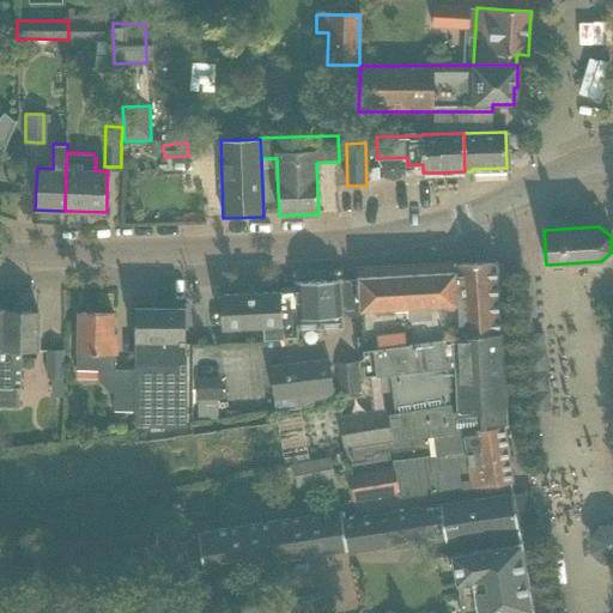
[(501,333),(496,262),(456,265),(456,262),(434,263),(358,268),(358,279),(347,280),(350,317),(359,316),(360,316),(360,349),(366,349),(501,333)]
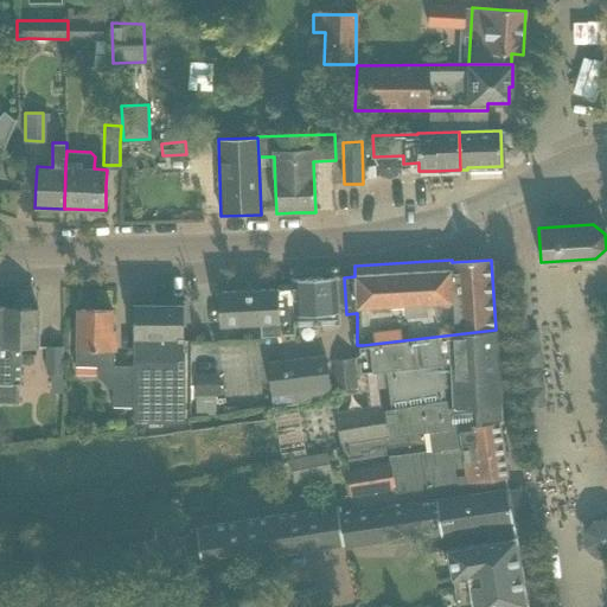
[(338,278),(292,279),(293,308),(279,308),(280,337),(295,336),(295,327),(340,325),(338,278)]
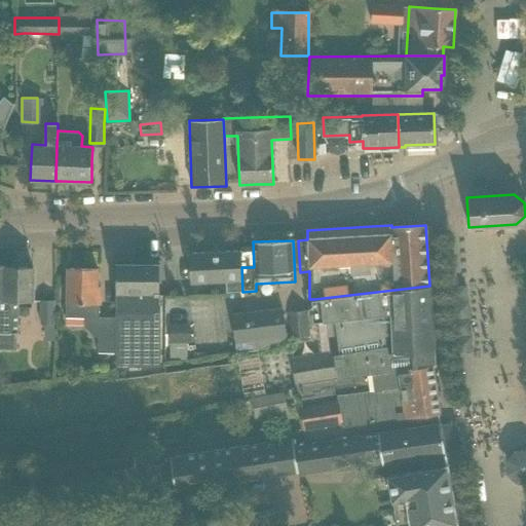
[(229,292),(242,292),(241,267),(241,251),(189,254),(191,280),(228,278),(229,292)]
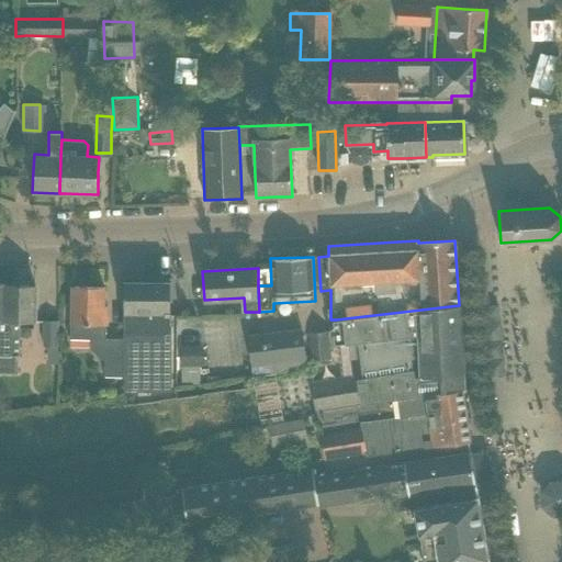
[(124,379),(121,379),(121,386),(167,388),(170,303),(170,281),(124,281),(124,303),(123,341),(124,341),(124,379)]
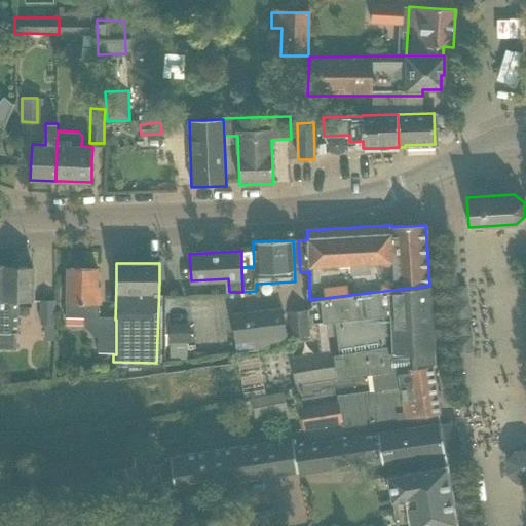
[(0,347),(17,348),(19,306),(32,307),(33,268),(0,266),(0,347)]
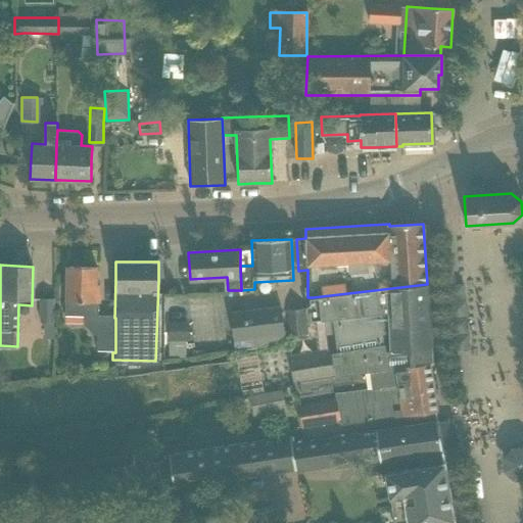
[(96,352),(112,352),(115,352),(115,318),(114,318),(98,317),(99,302),(99,286),(96,286),(97,268),(67,268),(67,290),(64,290),(64,316),(83,316),(83,326),(93,336),(96,336),(96,352)]
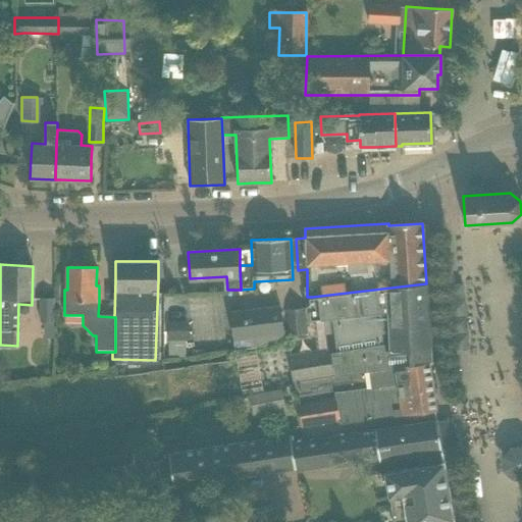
[(426,283),(312,297),(313,321),(317,320),(330,319),(332,349),(290,355),(294,383),(330,376),(359,372),(401,366),(401,363),(430,359),(426,283)]
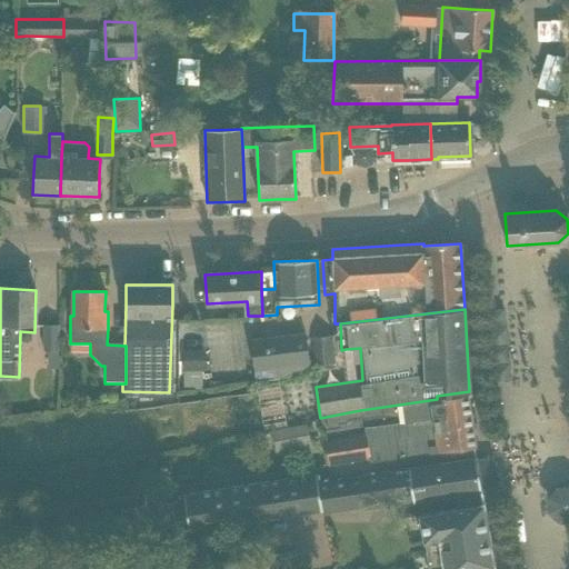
[(46,326),(46,327),(46,351),(58,351),(57,326),(46,326)]
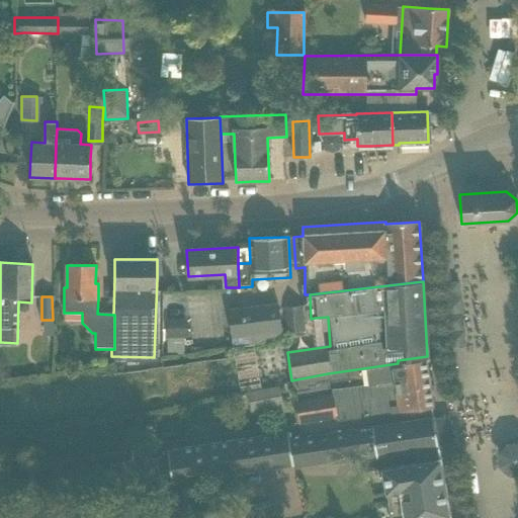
[(282,337),(278,304),(229,310),(232,338),(248,335),(249,346),(258,344),(282,337)]
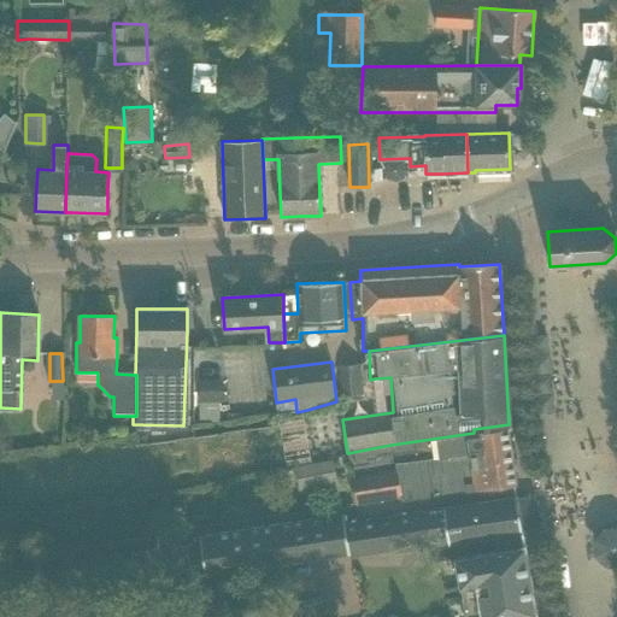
[(362,395),(359,365),(339,365),(341,397),(362,395)]
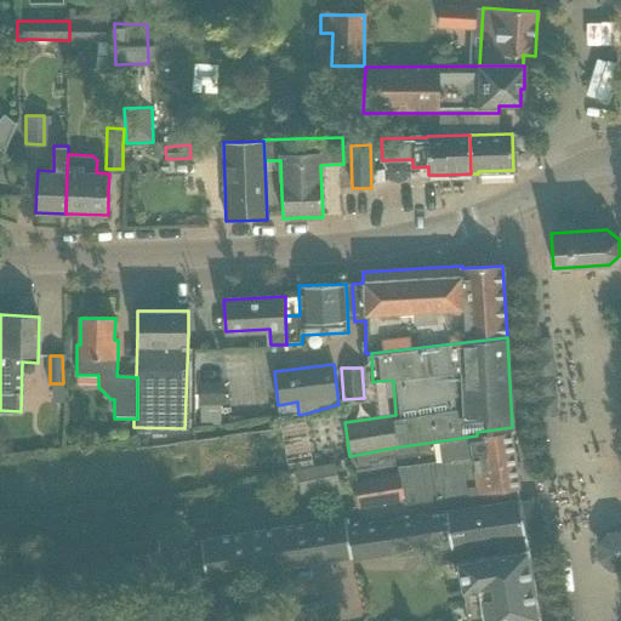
[(224,381),(200,381),(200,405),(226,405),(224,381)]
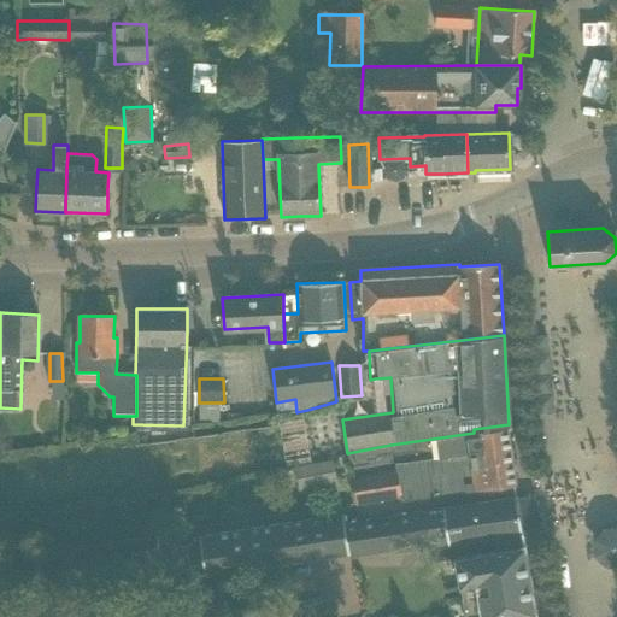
[(391,445),(347,453),(350,465),(351,465),(352,475),(354,488),(357,504),(400,497),(400,500),(438,495),(493,488),(516,485),(507,428),(509,428),(509,424),(474,429),(474,433),(424,440),(391,445)]
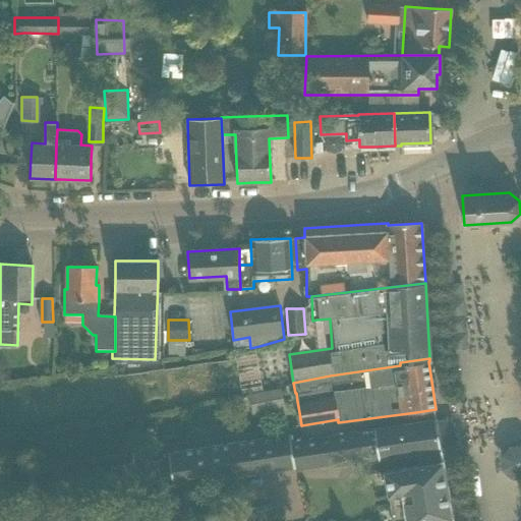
[(261,381),(279,379),(277,362),(258,364),(261,381)]
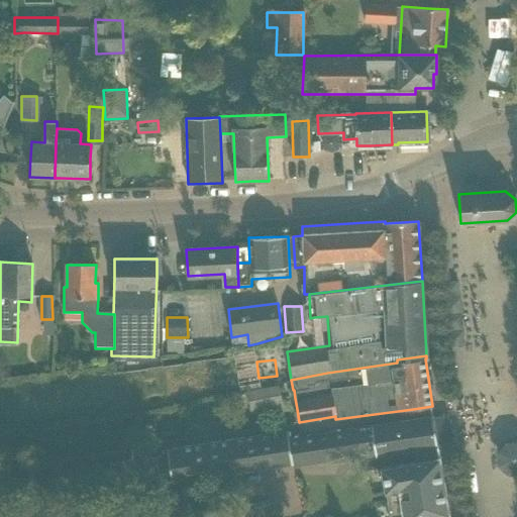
[(246,391),(250,410),(283,404),(279,385),(246,391)]
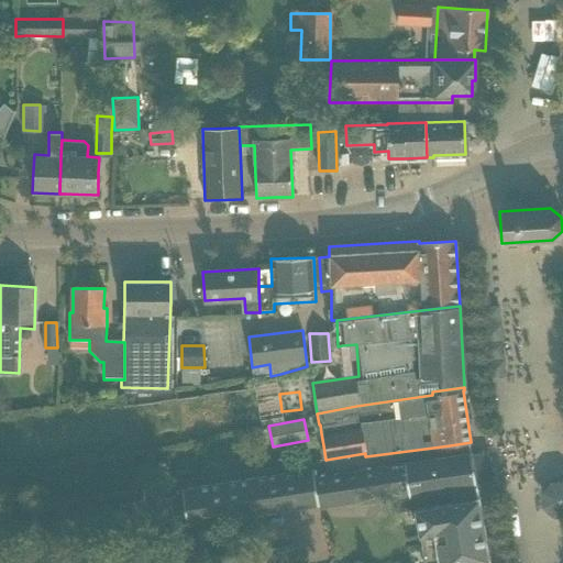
[(176,490),(177,496),(120,505),(124,528),(180,520),(181,527),(320,504),(320,507),(409,493),(410,497),(454,488),(476,485),(472,453),(450,456),(405,464),(405,465),(316,478),(313,470),(176,490)]
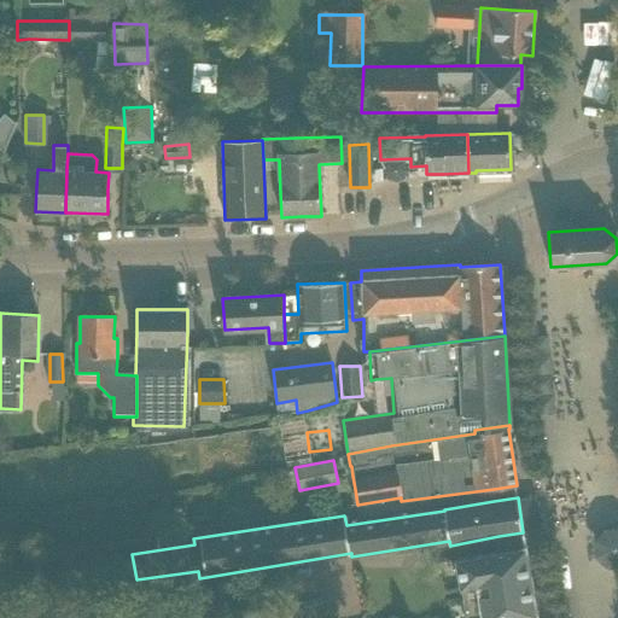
[(464,617),(517,617),(536,614),(525,547),(455,558),(464,617)]
